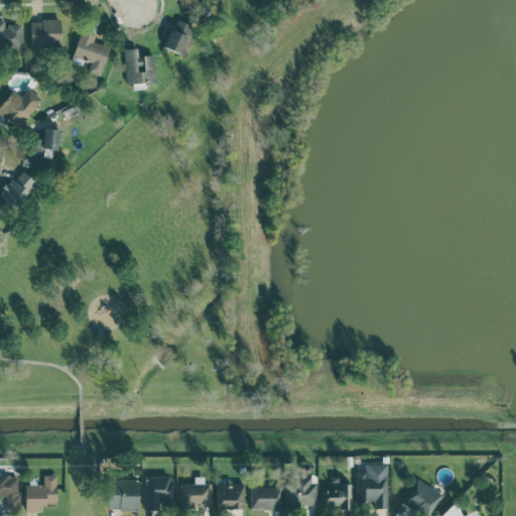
[(184,53),(196,25),(176,17),(164,45),(184,53)]
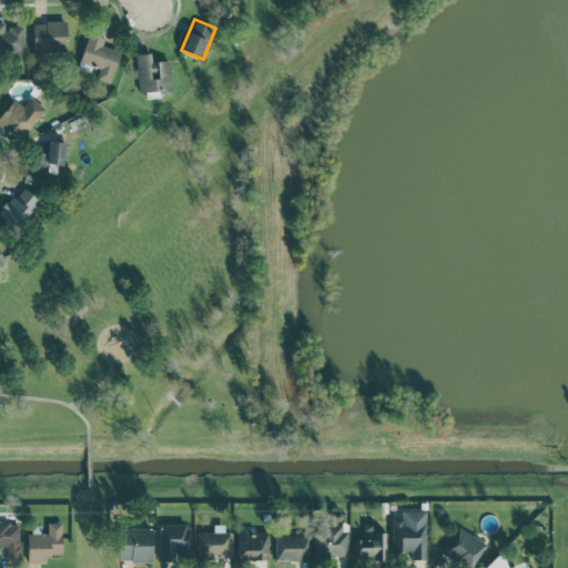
[(0,51),(24,51),(24,24),(7,24),(7,20),(0,20),(0,51)]
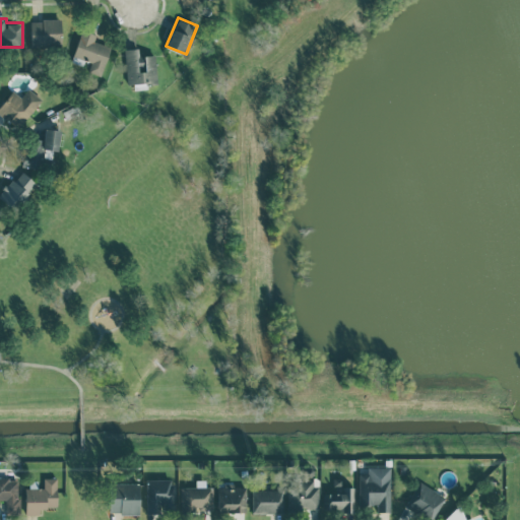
[(62,46),(62,18),(31,19),(33,47),(62,46)]
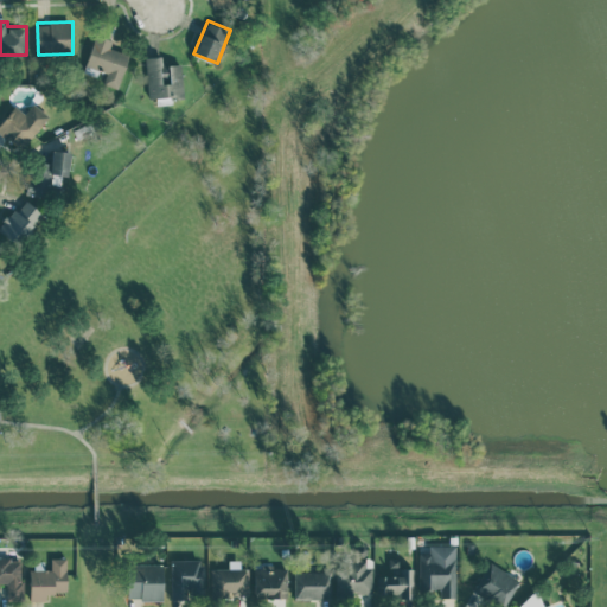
[(131,53),(110,46),(113,39),(96,33),(87,64),(108,71),(103,83),(119,88),(131,53)]
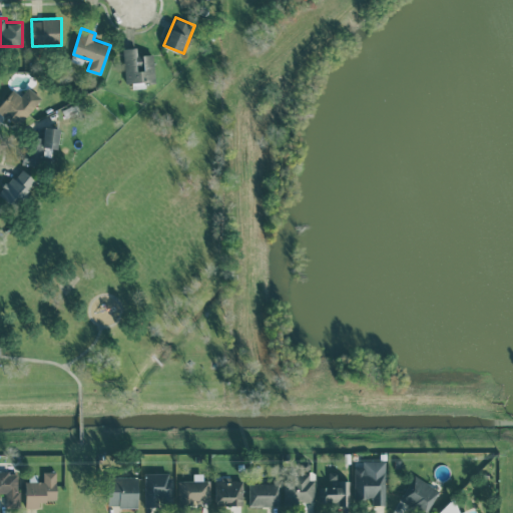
[(154,53),(144,53),(145,70),(137,70),(136,46),(123,47),(126,86),(146,85),(146,82),(156,81),(154,53)]
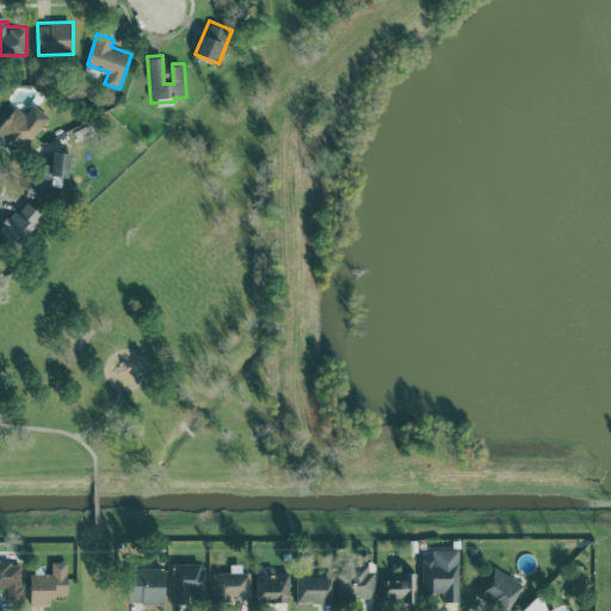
[(48,113),(32,104),(26,113),(13,105),(0,127),(0,134),(26,149),(48,113)]
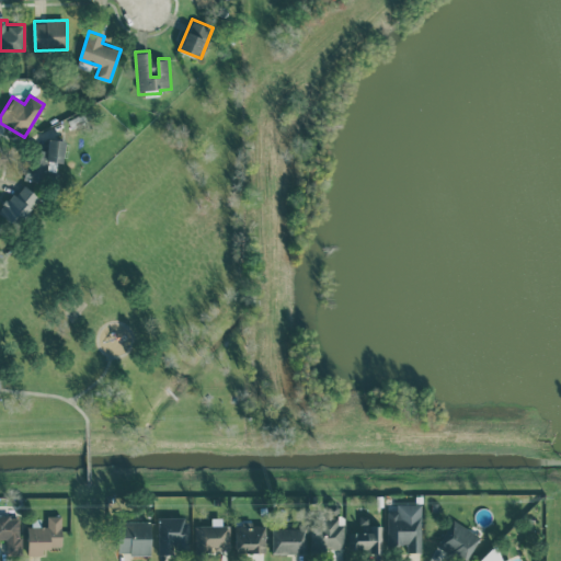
[(67,140),(49,137),(47,150),(32,148),(27,179),(45,182),(48,159),(64,161),(67,140)]
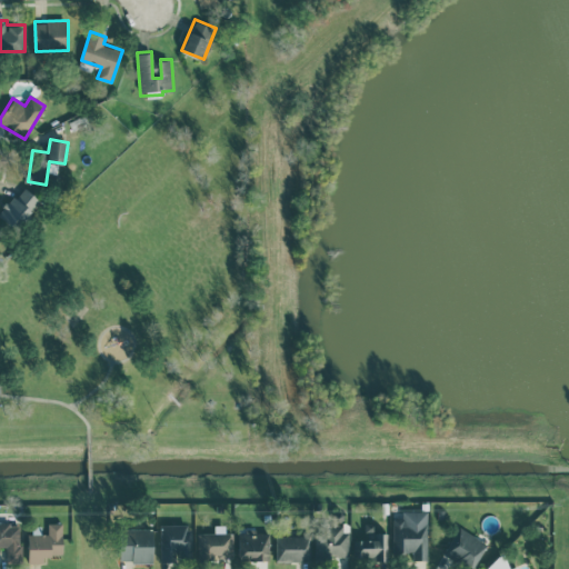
[(41,199),(23,185),(2,210),(20,225),(41,199)]
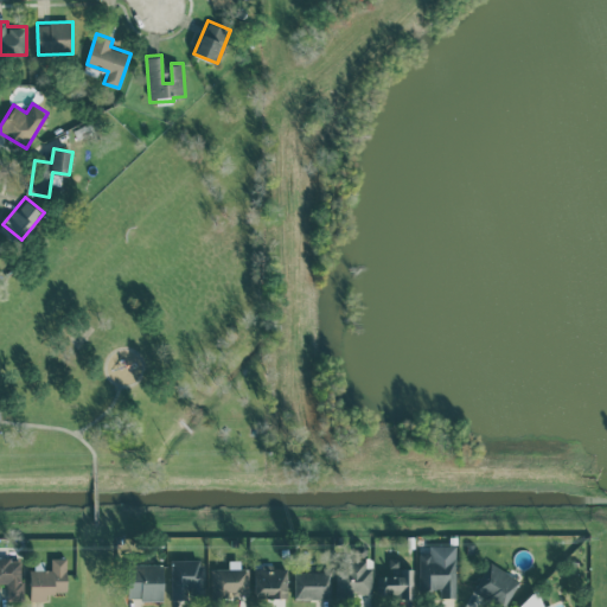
[(7,600),(21,600),(20,545),(8,545),(10,557),(0,557),(0,582),(6,583),(7,600)]
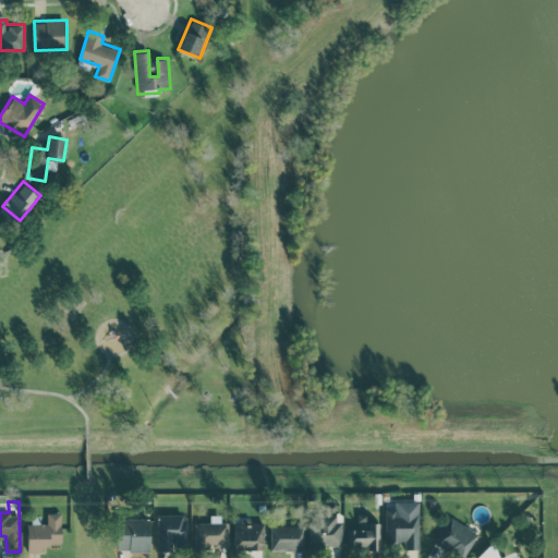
[(419,549),(419,501),(395,501),(395,508),(385,508),(385,542),(402,543),(402,549),(419,549)]
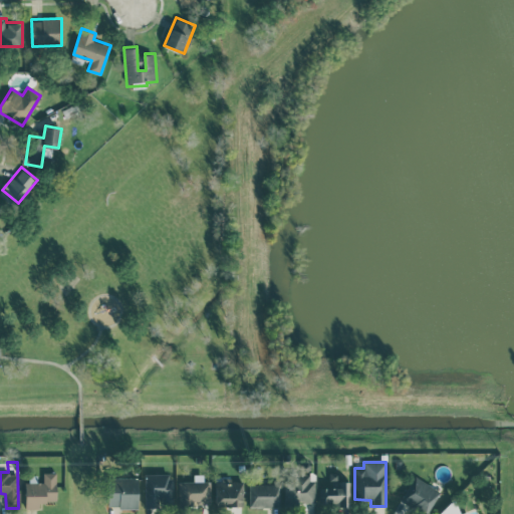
[(25,509),(38,509),(38,502),(56,502),(55,472),(42,472),(43,482),(24,483),(25,509)]
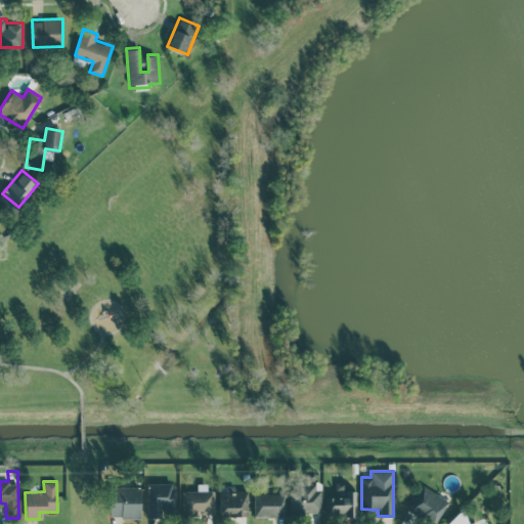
[(176,483),(146,483),(146,517),(161,517),(162,509),(170,509),(170,513),(175,513),(176,483)]
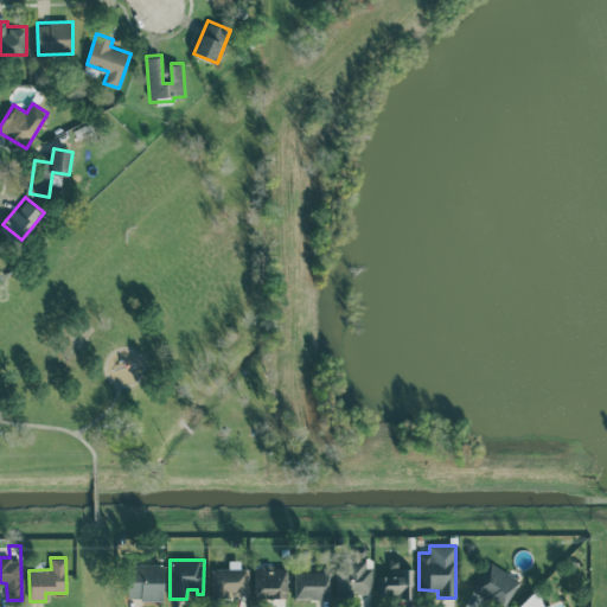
[(161,600),(161,564),(127,563),(126,600),(161,600)]
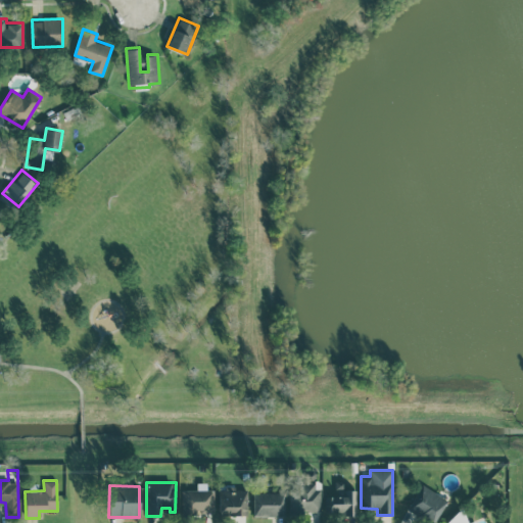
[(408,510),(433,522),(434,522),(447,498),(421,485),(408,510)]
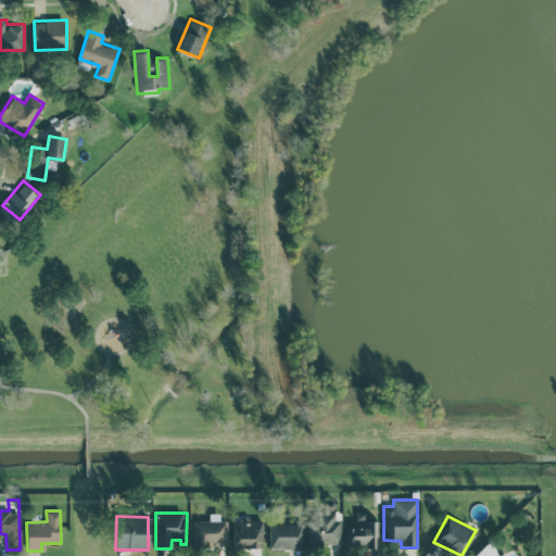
[(231,547),(263,547),(263,518),(231,519),(231,547)]
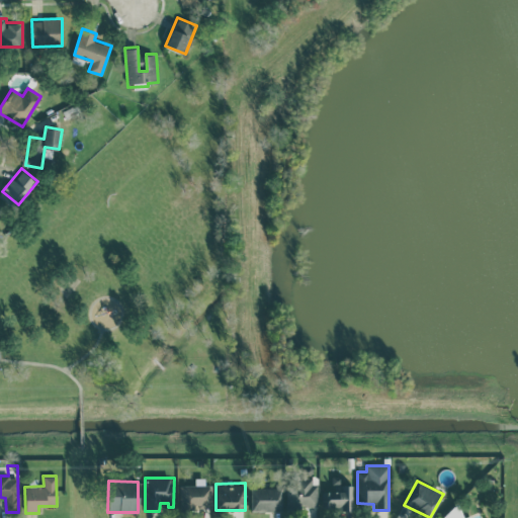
[(210,485),(179,486),(179,508),(211,508),(210,485)]
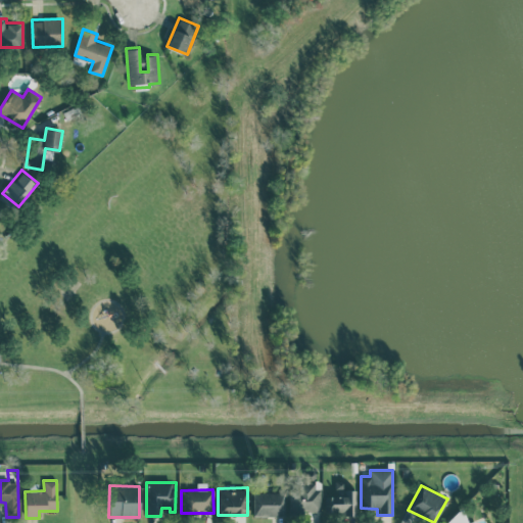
[(325,495),(324,514),(355,515),(357,489),(339,489),(339,496),(325,495)]
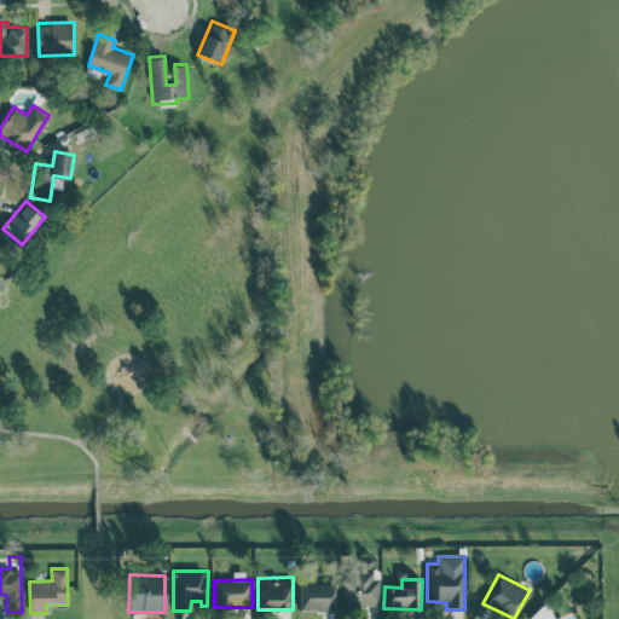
[(299,611),(335,611),(335,583),(299,583),(299,611)]
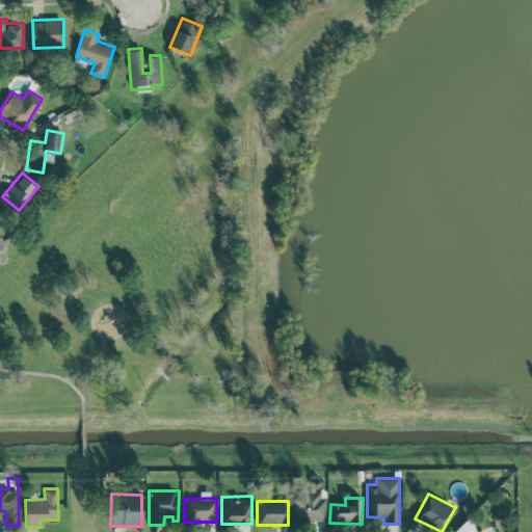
[(484,531),(483,529),(476,531),(475,531),(471,522),(448,531),(484,531)]
